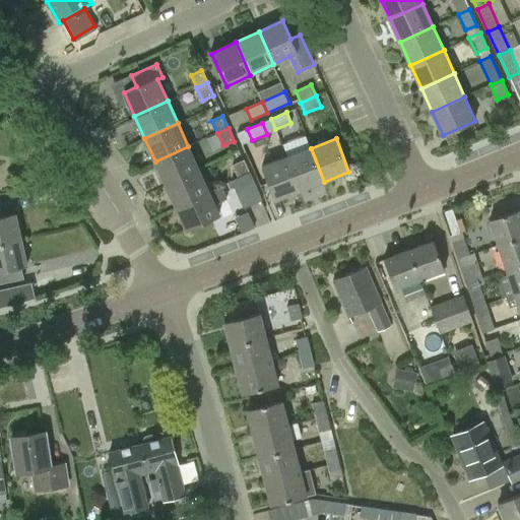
[(155,161),(166,184),(199,169),(188,146),(155,161)]
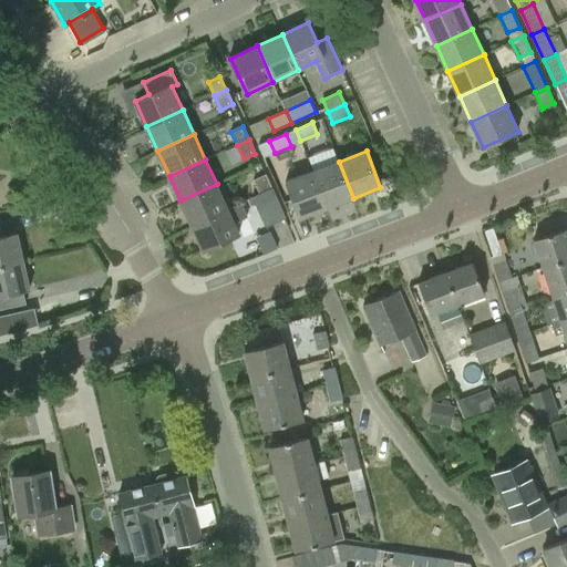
[(353,198),(339,162),(312,172),(327,208),(353,198)]
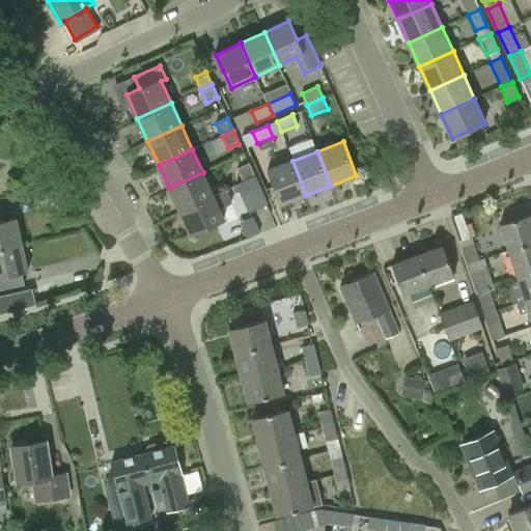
[(306,195),(292,161),(268,170),(281,204),(306,195)]
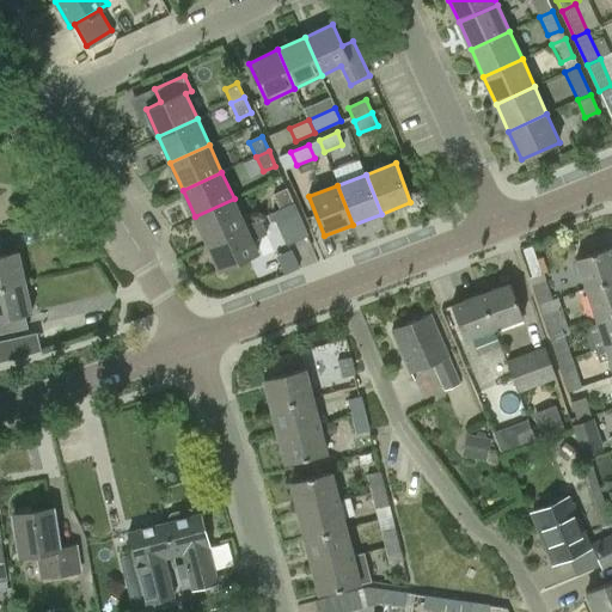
[(280,210),(293,204),(286,189),(273,195),(280,210)]
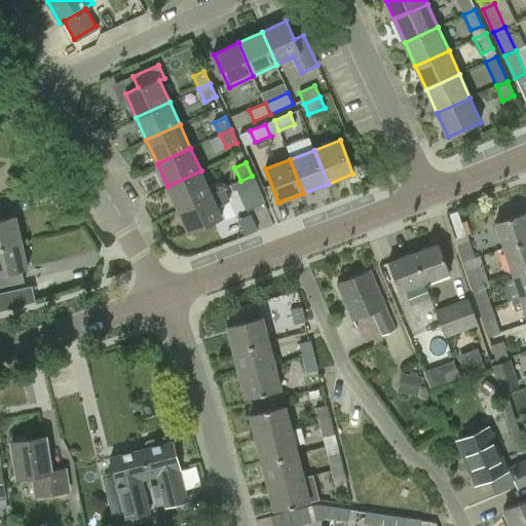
[(201,171),(167,186),(178,210),(212,194),(201,171)]
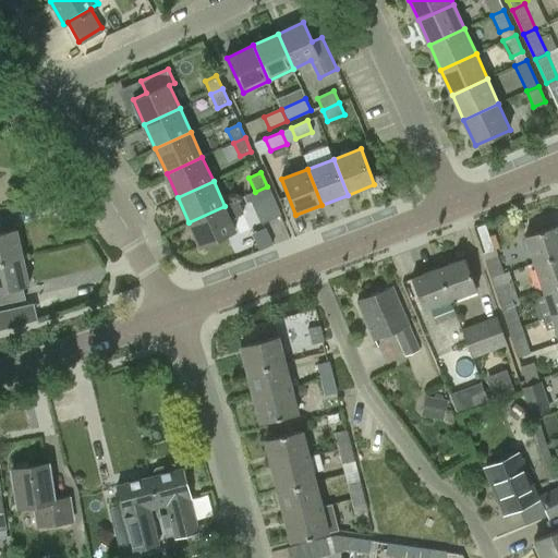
[(267,186),(255,192),(249,195),(262,223),(280,215),(267,186)]
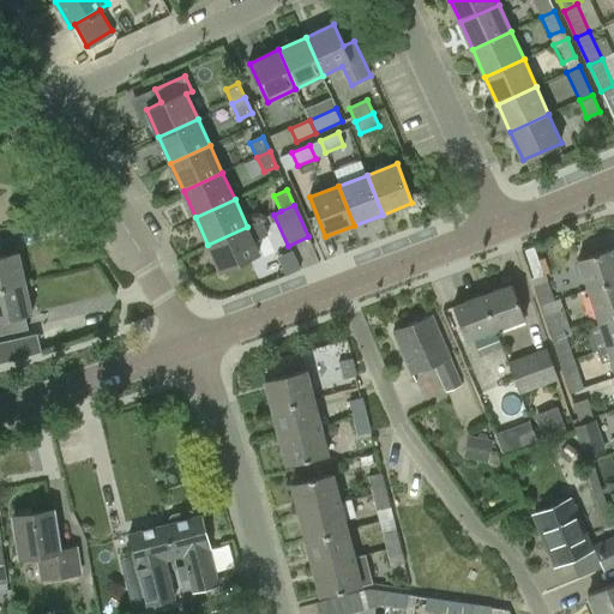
[(260,253),(254,241),(269,234),(262,220),(247,227),(208,245),(221,271),(260,253)]
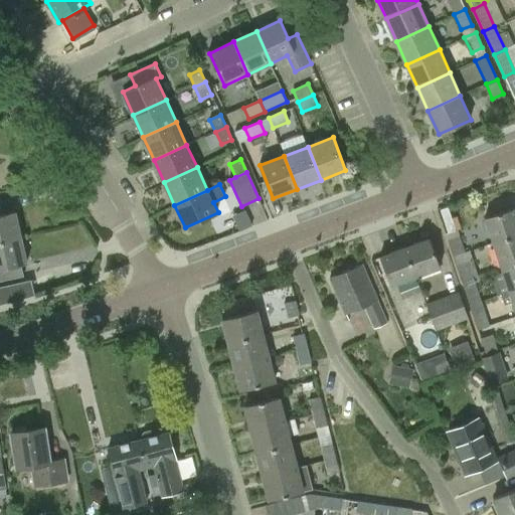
[(0,241),(21,237),(16,212),(10,214),(7,201),(0,202),(0,241)]
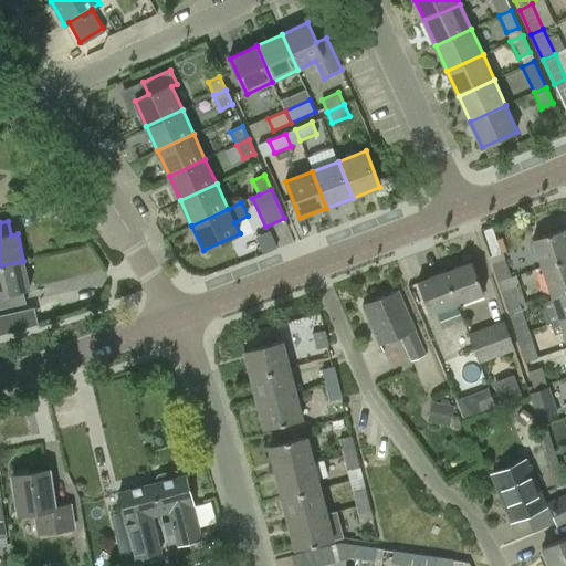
[(565,229),(534,240),(543,268),(565,259),(565,229)]
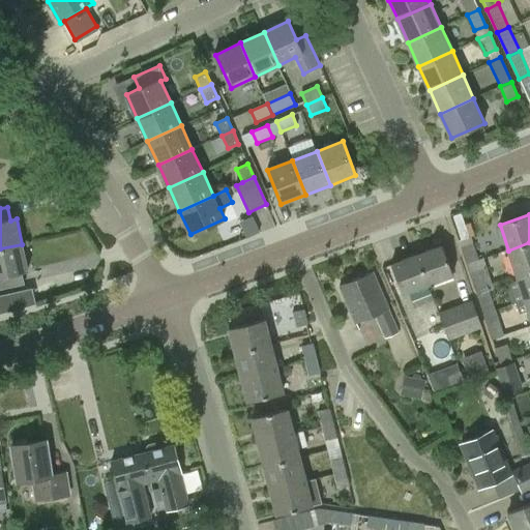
[(247,234),(260,230),(254,215),(242,219),(247,234)]
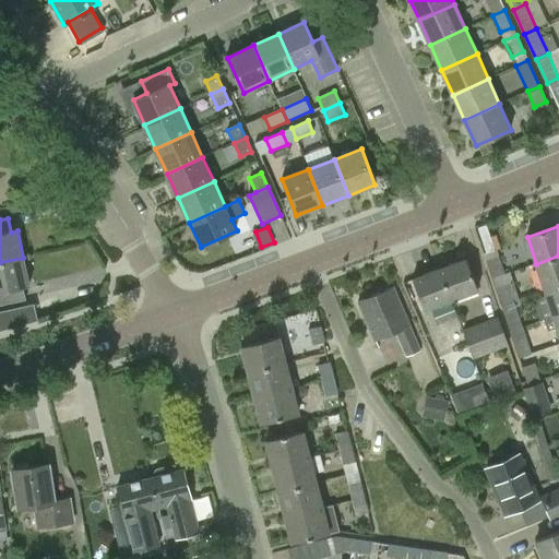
[(558,256),(536,264),(546,292),(558,287),(558,256)]
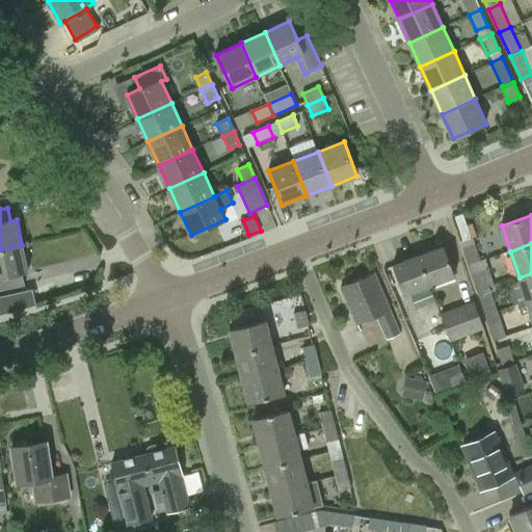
[(474,244),(462,248),(468,265),(484,260),(484,259),(480,260),(474,244)]
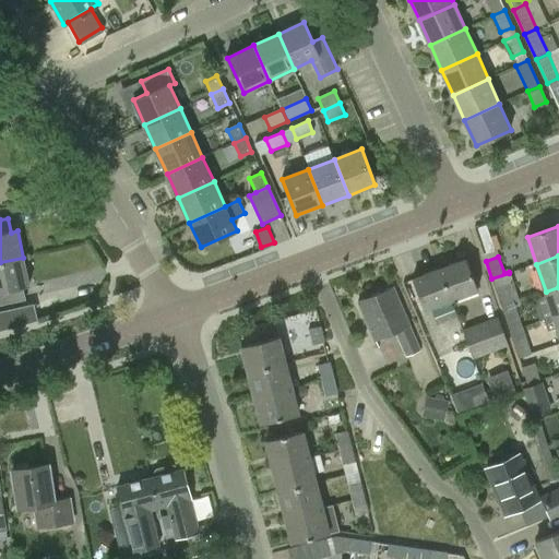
[(0,305),(25,300),(23,288),(30,287),(23,258),(0,262),(0,305)]
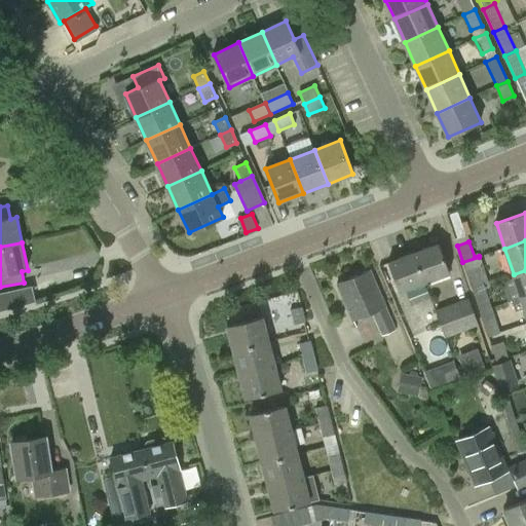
[(424,283),(450,273),(440,243),(414,254),(424,283)]
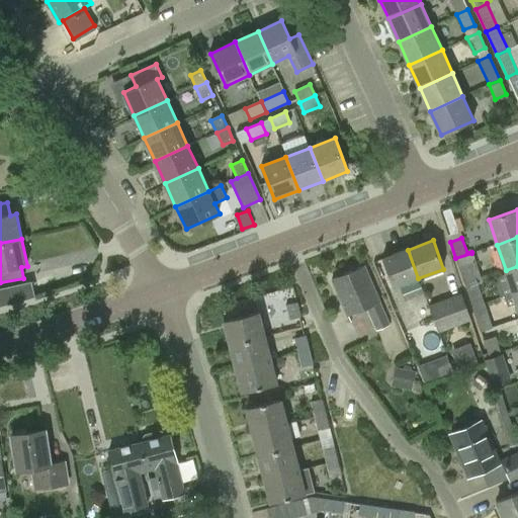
[(418,278),(408,250),(382,259),(394,287),(418,278)]
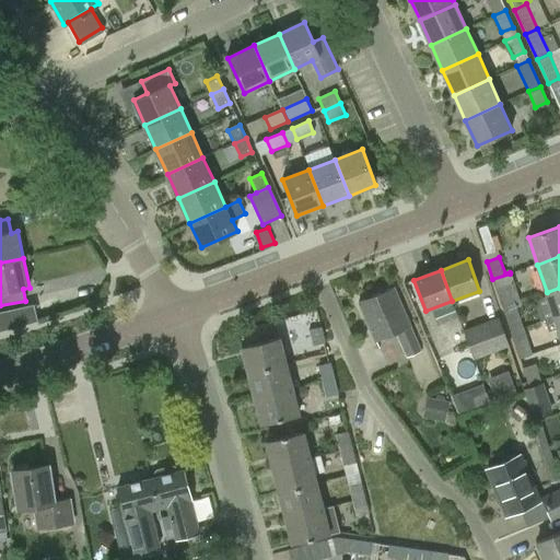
[(510,273),(492,279),(502,307),(514,303),(514,302),(518,300),(510,273)]
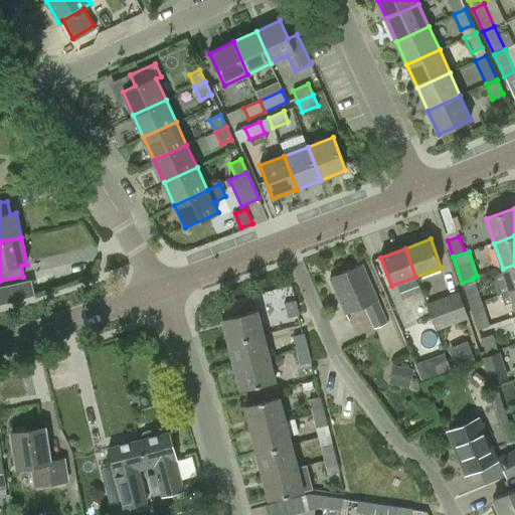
[(375,329),(388,323),(362,264),(331,278),(347,314),(365,306),(375,329)]
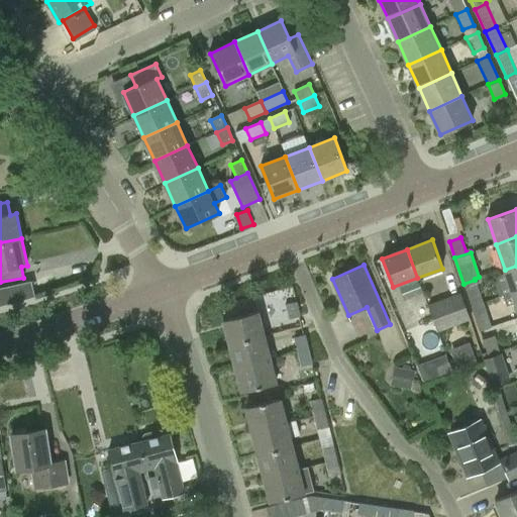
[(516,266),(505,270),(512,292),(512,293),(516,291),(516,266)]
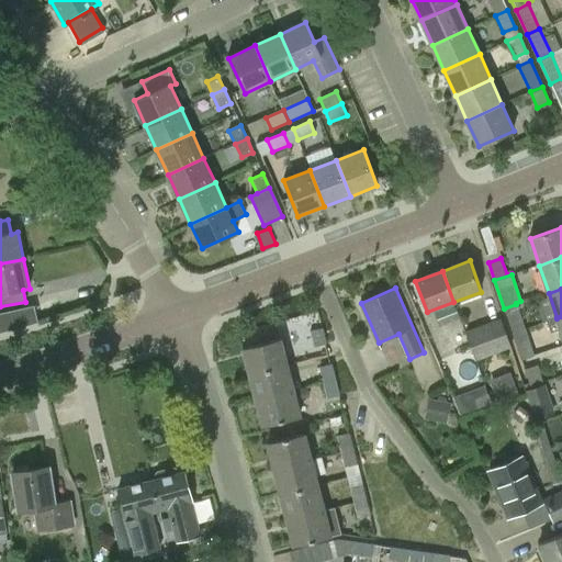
[(525,329),(516,304),(504,308),(513,334),(525,329)]
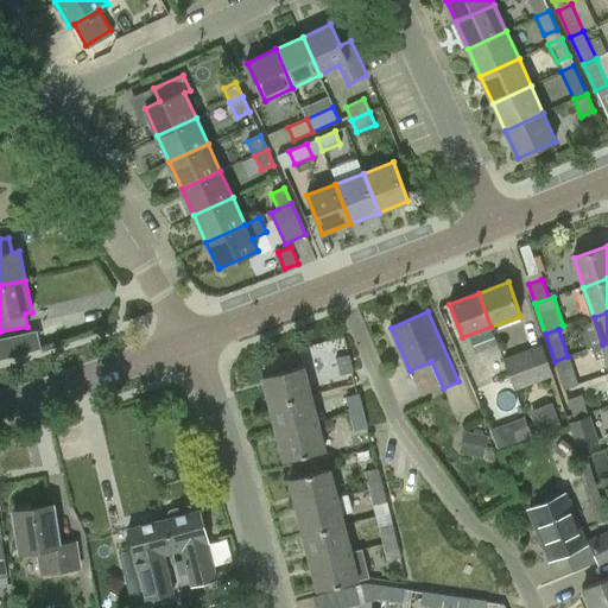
[(0,337),(0,359),(31,350),(27,333),(0,337)]
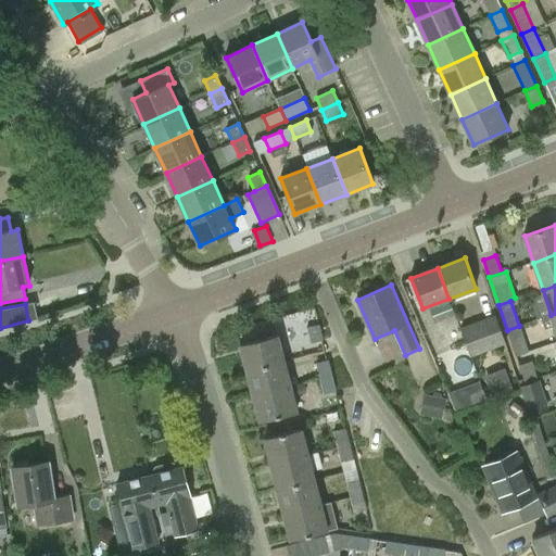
[(555,331),(555,313),(551,315),(551,314),(541,317),(544,328),(554,326),(555,331)]
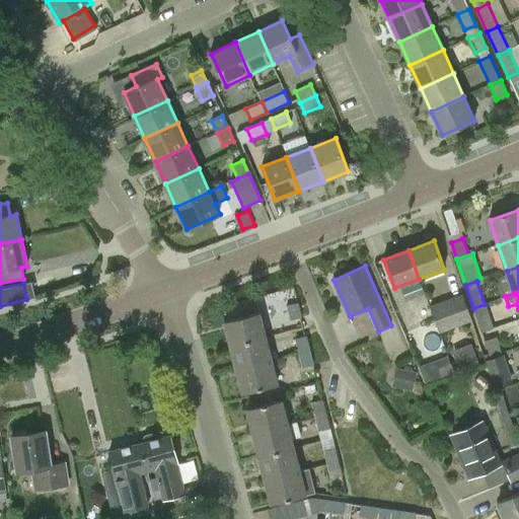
[(429,306),(439,334),(471,321),(461,294),(429,306)]
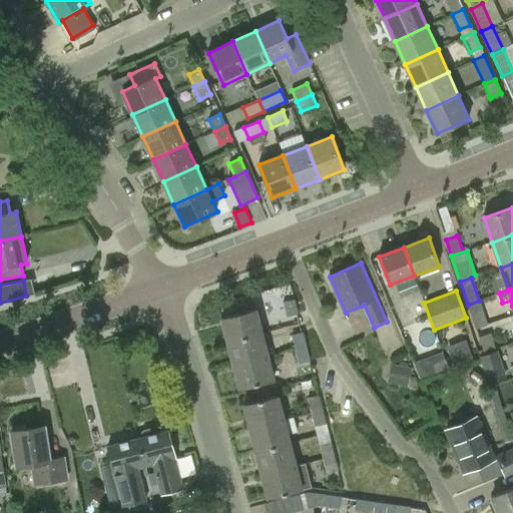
[(286,317),(298,315),(295,300),(283,303),(286,317)]
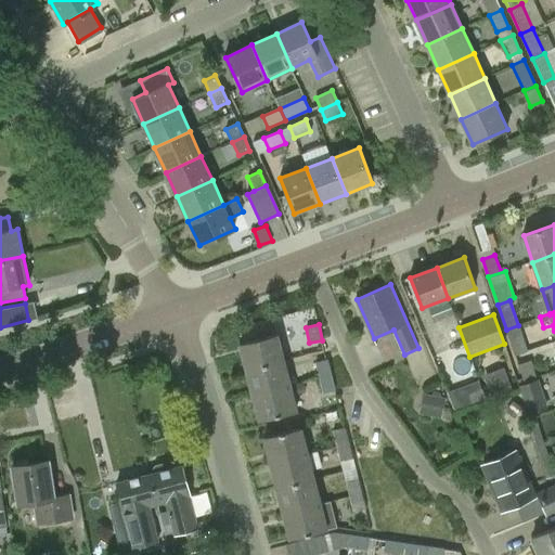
[(518,325),(506,330),(515,356),(527,351),(518,325)]
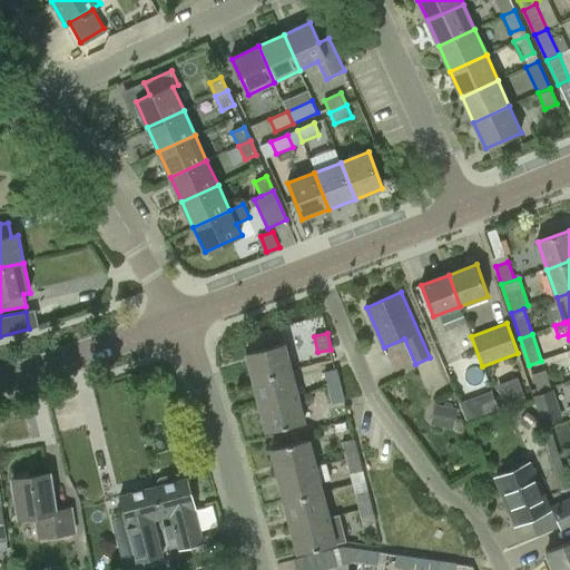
[(387,346),(393,362),(410,356),(404,341),(387,346)]
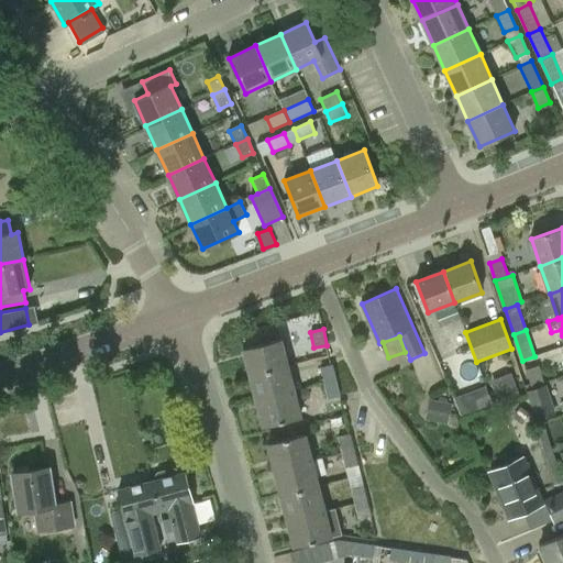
[(250,376),(287,366),(280,340),(243,350),(250,376)]
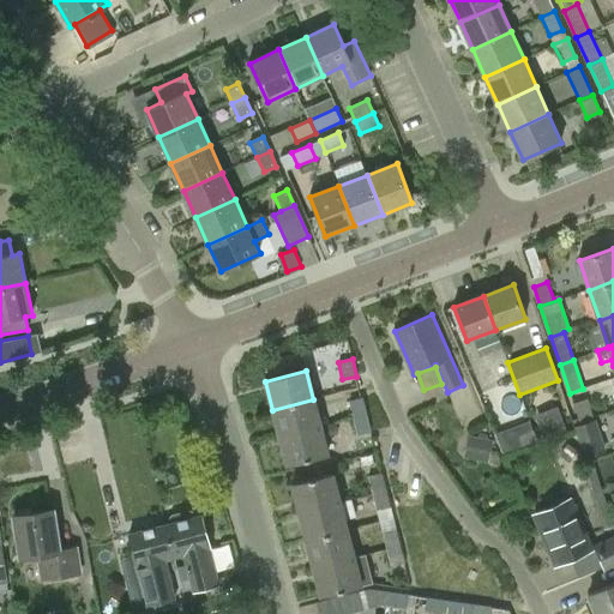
[(348,401),(353,419),(367,415),(362,397),(348,401)]
